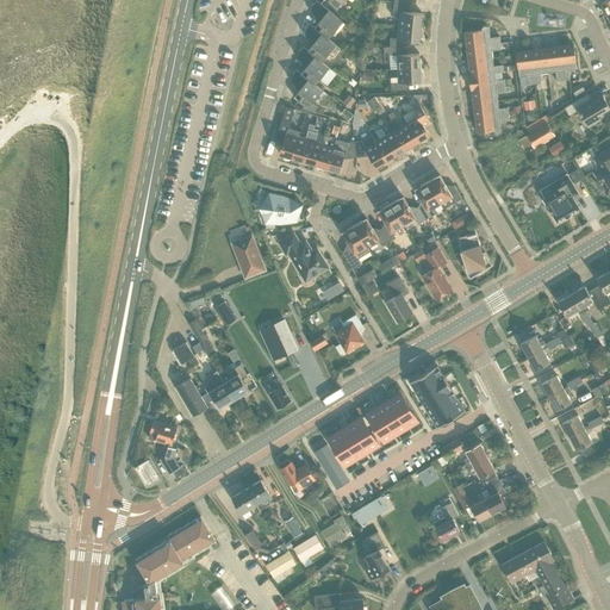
[(322,19),(315,27),(329,39),(329,38),(343,22),(317,0),(315,4),(313,5),(313,6),(312,7),(312,8),(312,10),(313,11),(313,12),(315,13),(315,14),(316,14),(322,19)]
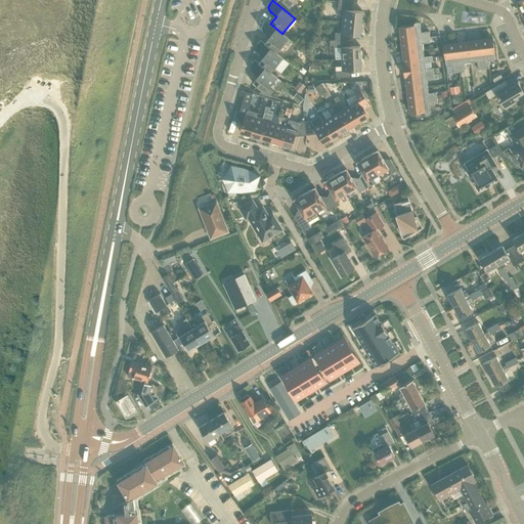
[(343,14),(343,22),(362,24),(363,15),(362,15),(362,11),(350,10),(351,4),(339,2),(337,9),(337,14),(343,14)]
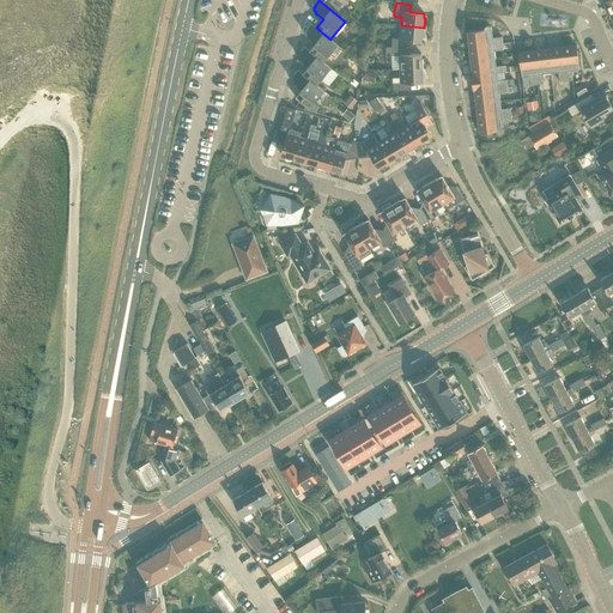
[(316,28),(311,23),(309,26),(308,28),(308,29),(308,30),(308,31),(308,32),(308,34),(308,35),(309,36),(309,37),(310,37),(316,42),(310,50),(309,50),(323,62),(338,44),(331,38),(331,40),(316,28)]
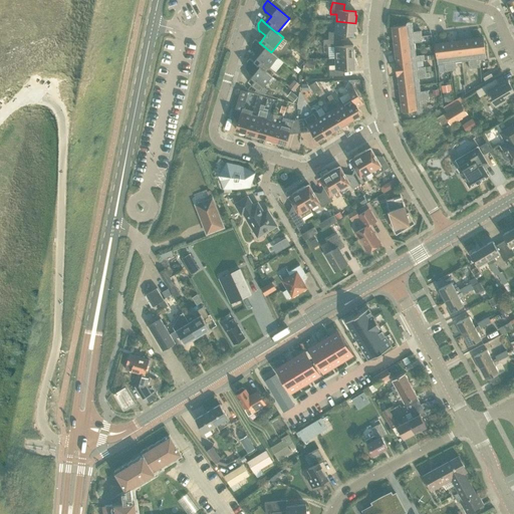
[(353,32),(357,31),(355,23),(336,21),(335,32),(328,32),(328,39),(341,39),(341,33),(353,35),(353,32)]
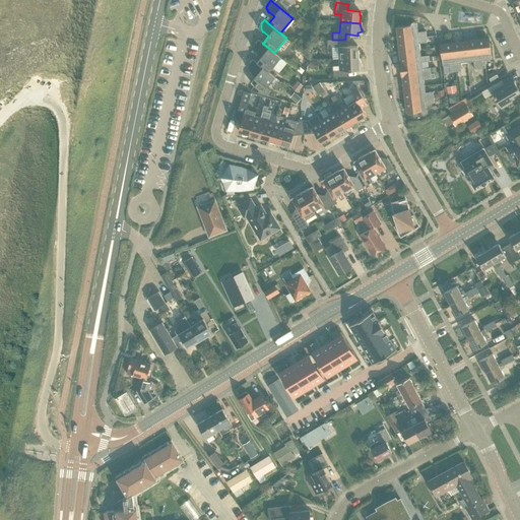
[(396,28),(398,40),(427,37),(426,33),(426,30),(418,31),(417,24),(416,23),(416,22),(415,22),(414,22),(413,22),(412,22),(411,23),(411,24),(410,24),(410,25),(396,27),(396,28)]
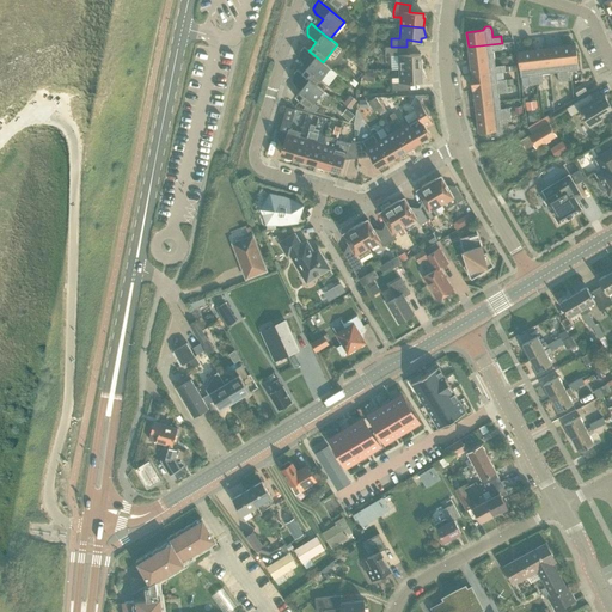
[(510,37),(501,38),(502,43),(469,47),(470,61),(495,59),(494,50),(507,49),(506,43),(510,42),(510,37)]
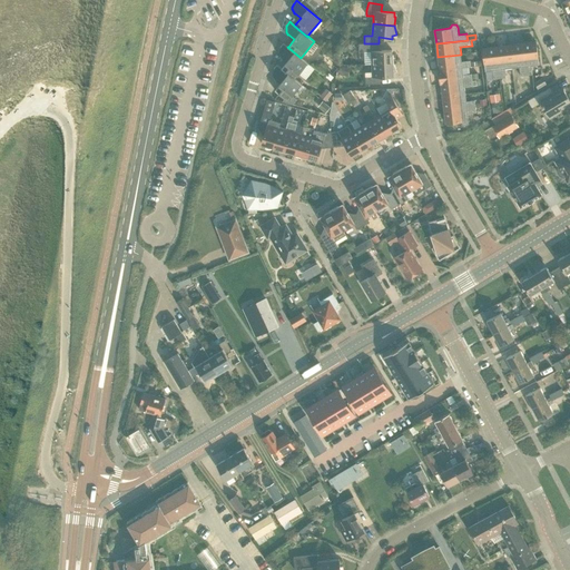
[(536,42),(522,43),(527,75),(532,75),(531,66),(539,65),(537,41),(536,42)]
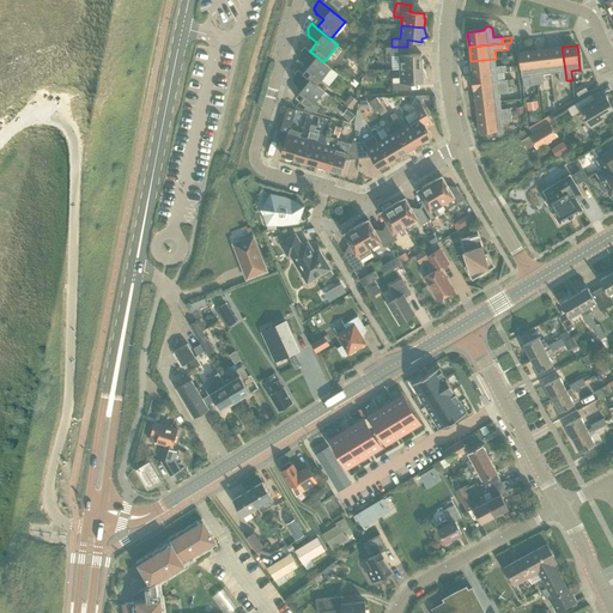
[(323,62),(309,50),(310,50),(304,47),(302,49),(302,50),(301,52),(301,53),(301,54),(301,55),(301,56),(301,58),(302,59),(302,60),(303,60),(303,61),(309,66),(303,73),(303,74),(317,85),(331,67),(323,62)]
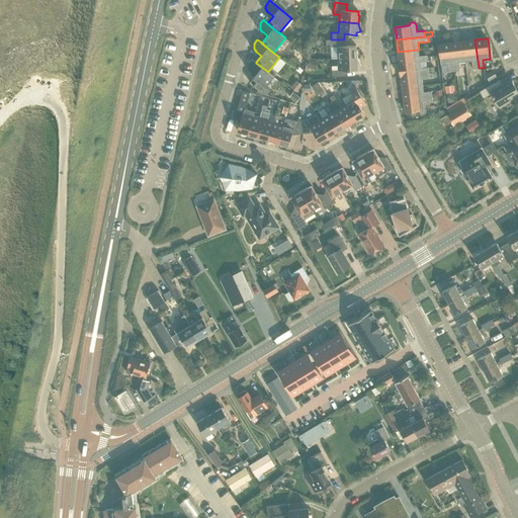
[(344,46),(344,39),(331,39),(326,39),(326,48),(331,48),(337,47),(338,58),(358,58),(357,50),(356,46),(344,46)]
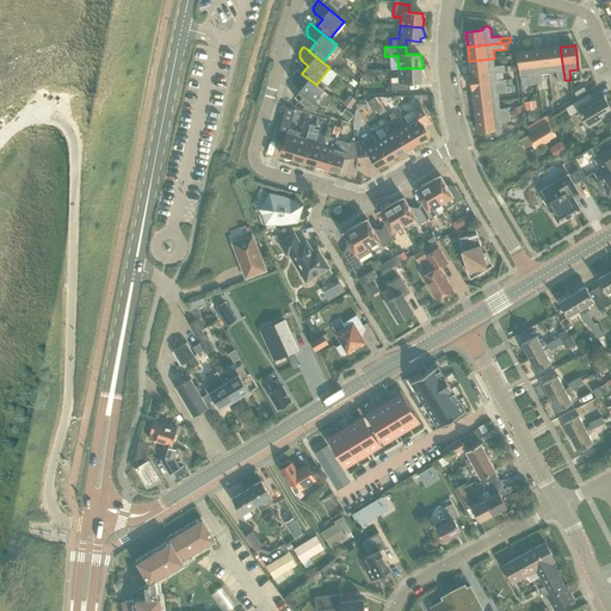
[(545,49),(549,73),(556,72),(557,81),(565,80),(560,47),(545,49)]
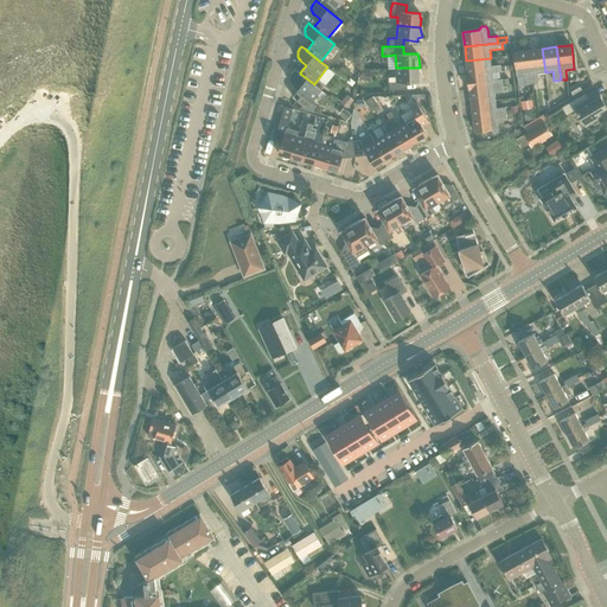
[(537,74),(545,72),(542,49),(528,50),(532,83),(538,83),(537,74)]
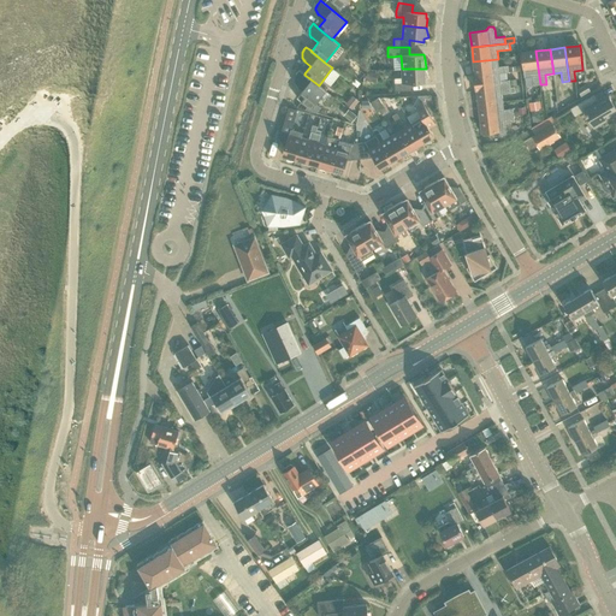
[(533,86),(540,84),(535,51),(522,52),(521,52),(525,77),(532,76),(533,86)]
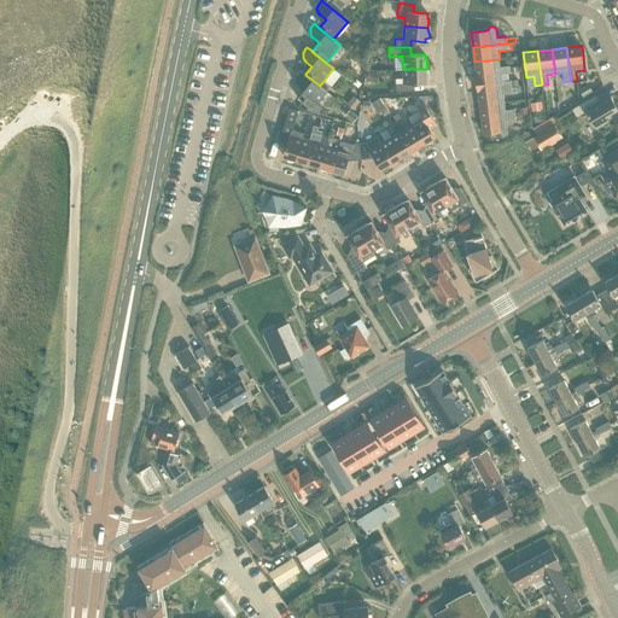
[(476,76),(501,74),(511,73),(509,65),(501,66),(500,59),(474,62),(476,76)]
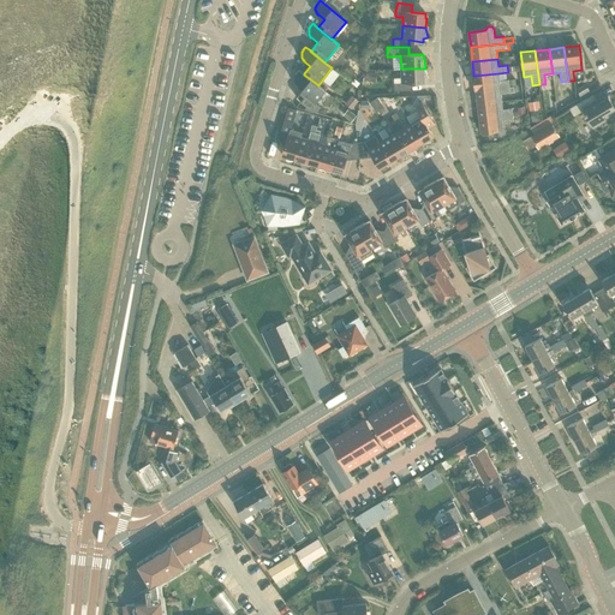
[(424,79),(429,77),(425,69),(401,69),(401,70),(396,71),(396,78),(394,78),(394,91),(410,90),(410,83),(424,82),(424,79)]
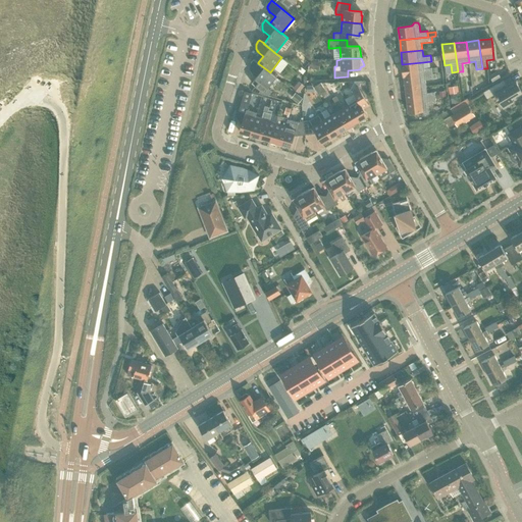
[(264,93),(276,77),(270,72),(258,63),(258,62),(254,59),(252,62),(251,63),(251,64),(250,65),(250,67),(251,67),(251,68),(251,69),(252,70),(253,71),(258,75),(252,83),(264,93)]
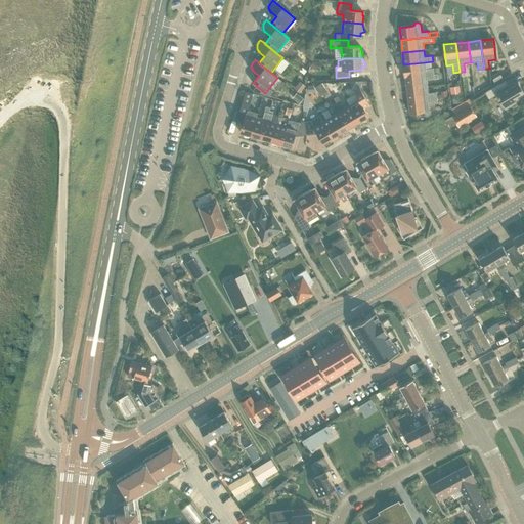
[(328,67),(328,59),(311,60),(309,73),(317,73),(317,68),(328,67)]
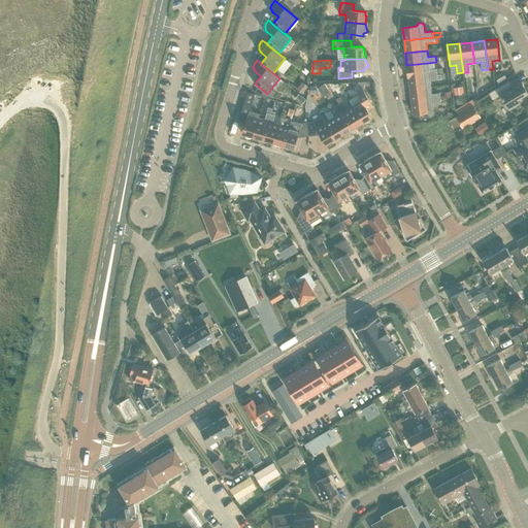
[(407,78),(408,77),(437,74),(437,68),(429,69),(428,63),(406,65),(407,78)]
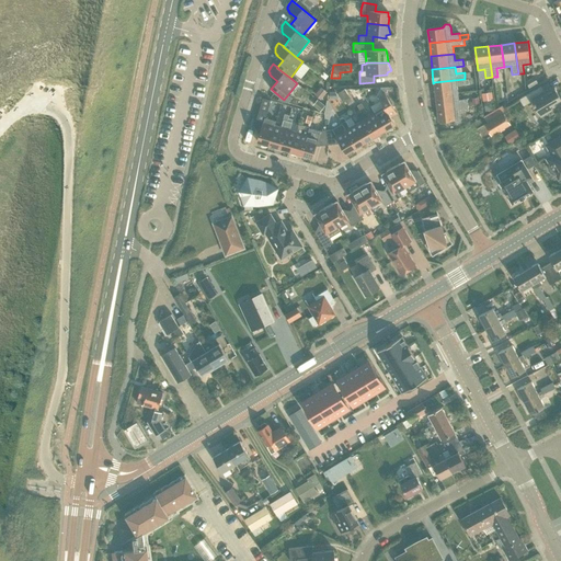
[(534,77),(526,81),(529,88),(538,83),(534,77)]
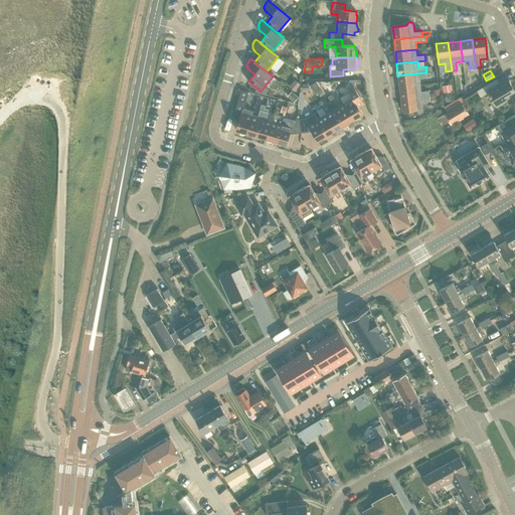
[(398,75),(399,88),(420,84),(419,78),(427,77),(426,72),(398,75)]
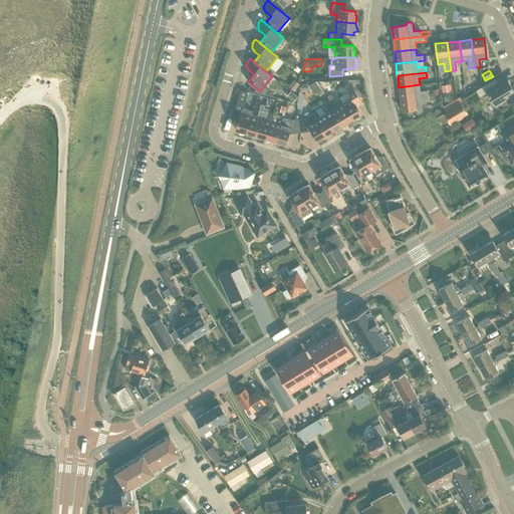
[(480,97),(488,92),(496,106),(513,94),(513,90),(507,80),(493,88),(490,82),(476,90),(480,97)]
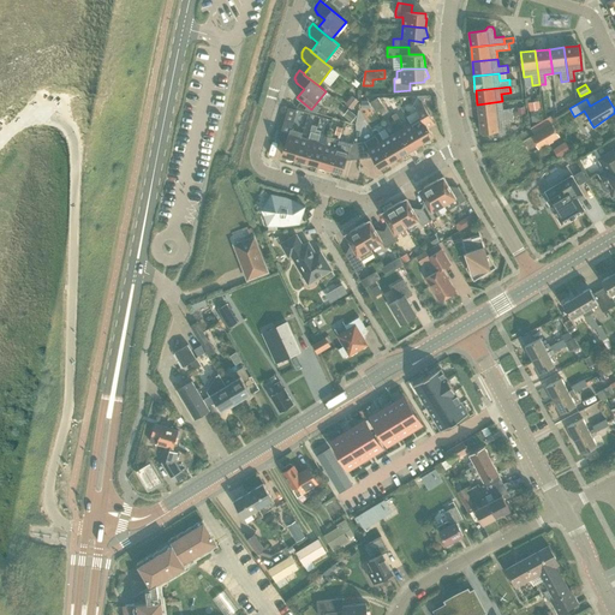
[(353,97),(346,106),(352,109),(358,102),(353,97)]
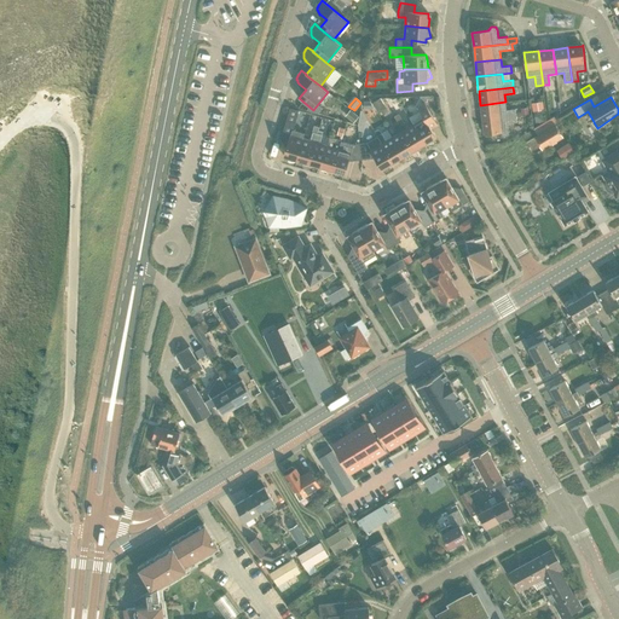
[(386,108),(381,99),(372,104),(377,113),(386,108)]
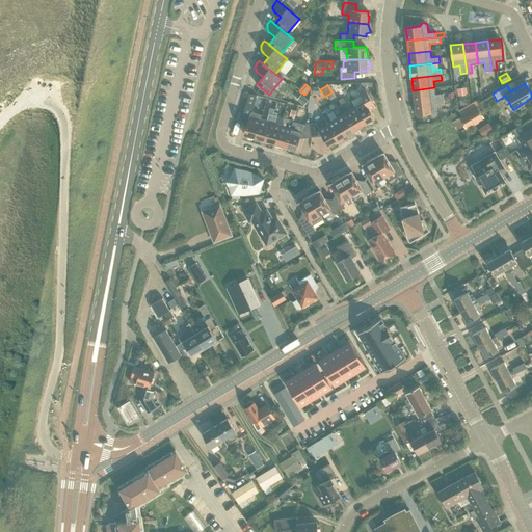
[(435,95),(434,87),(413,90),(415,103),(444,99),(443,94),(435,95)]
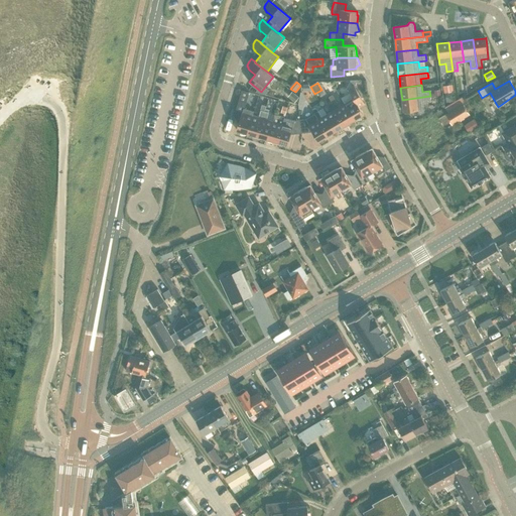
[(350,93),(341,98),(345,104),(355,121),(362,119),(361,116),(364,114),(358,104),(363,101),(354,86),(348,90),(350,93)]
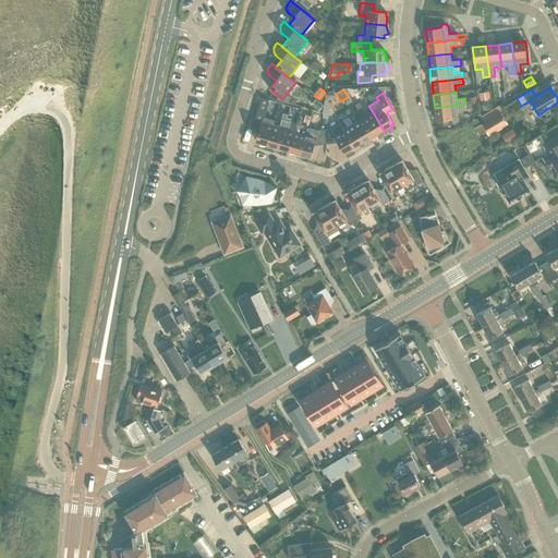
[(262,98),(258,109),(265,111),(268,100),(262,98)]
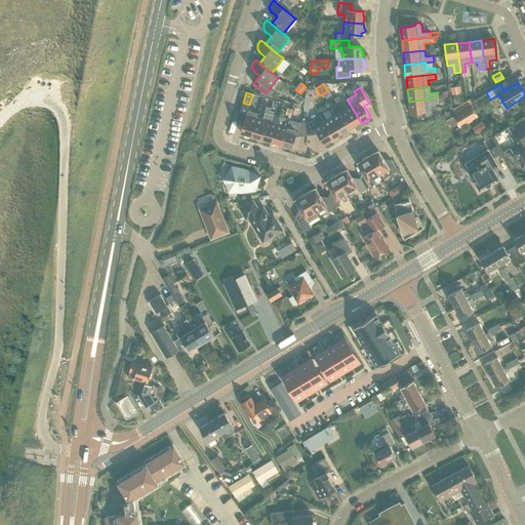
[(304,99),(297,94),(294,99),(299,105),(304,99)]
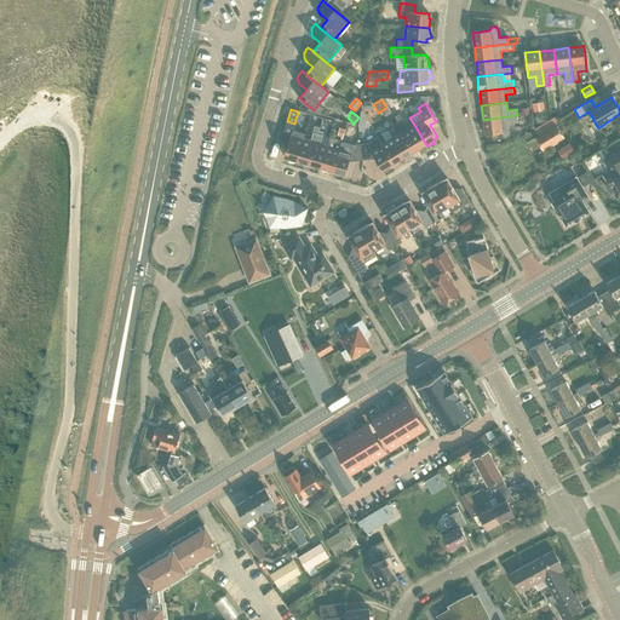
[(484,135),(503,132),(503,133),(503,135),(503,136),(504,136),(505,137),(506,137),(507,137),(507,136),(509,136),(510,135),(510,133),(510,132),(509,124),(518,122),(517,115),(483,120),(484,135)]
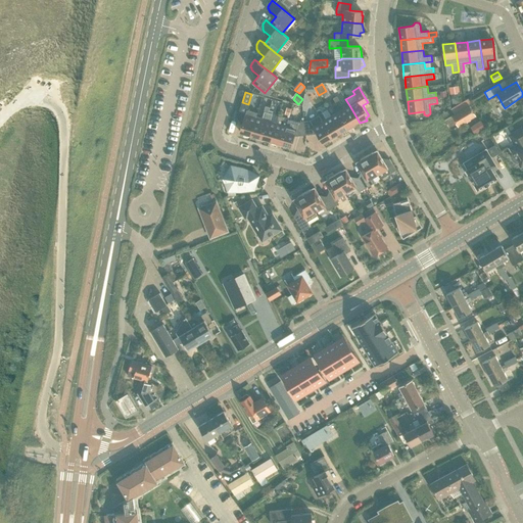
[(257,113),(247,110),(248,104),(242,102),(237,119),(243,120),(240,132),(243,133),(243,137),(250,136),(256,116),(257,113)]
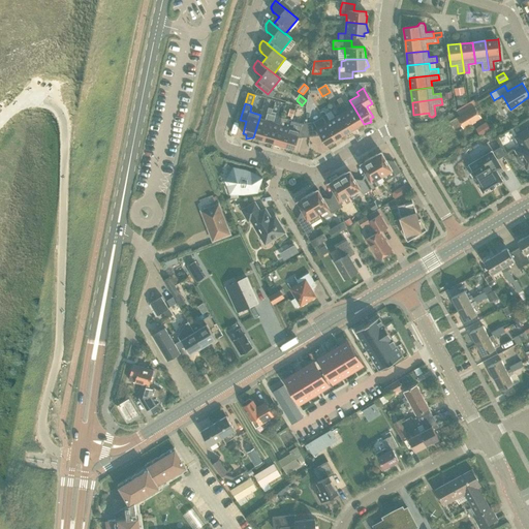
[(358,126),(359,127),(364,124),(353,106),(348,110),(344,103),(340,105),(354,128),(358,126)]
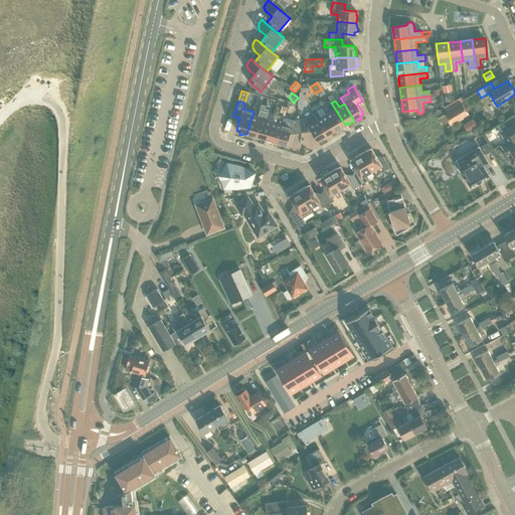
[(341,127),(345,125),(331,103),(328,105),(331,111),(326,114),(336,131),(342,128),(341,127)]
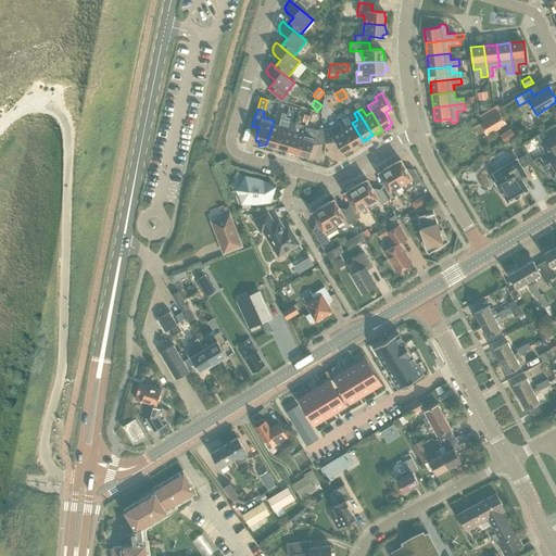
[(498,112),(480,123),(487,135),(505,123),(498,112)]
